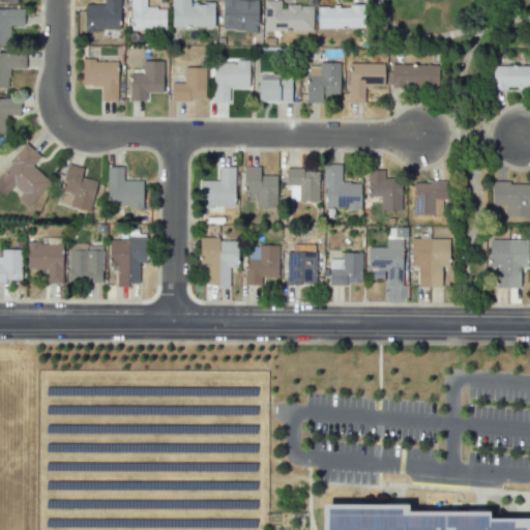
[(84,4),(84,30),(118,31),(118,0),(102,0),(104,4),(84,4)]
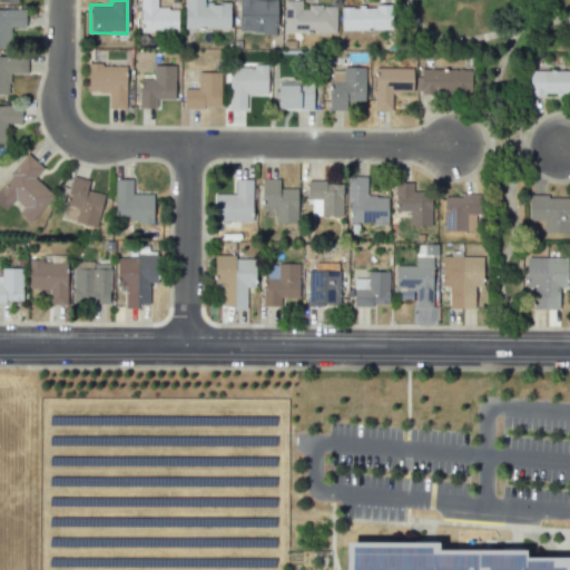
[(139,0),(140,32),(177,32),(177,8),(157,8),(156,0),(139,0)]
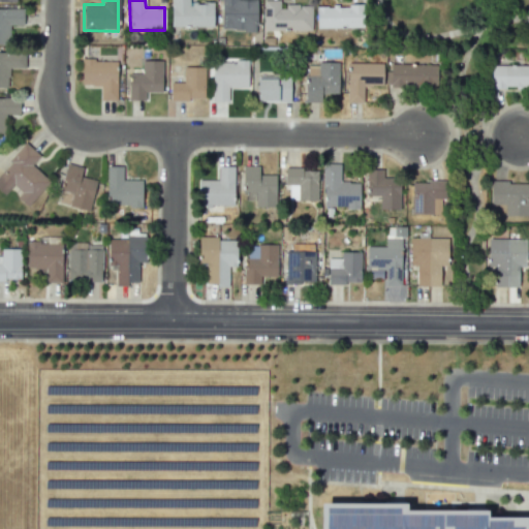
[(170,0),(170,26),(213,26),(213,3),(189,3),(188,0),(170,0)]
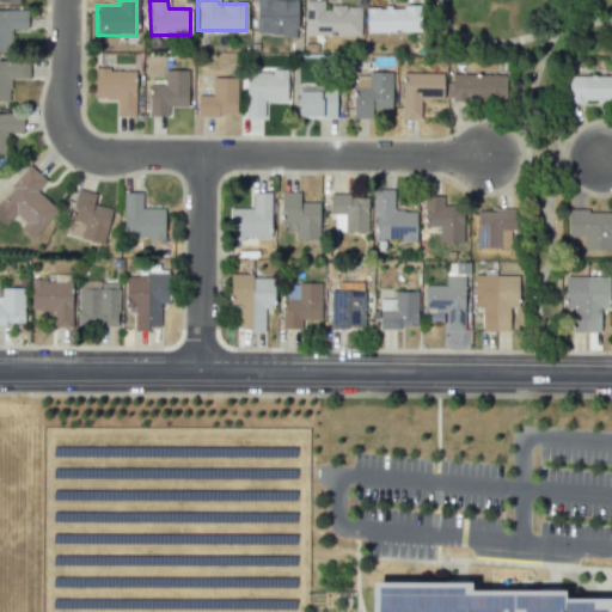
[(255,0),(256,35),(297,36),(295,0),(255,0)]
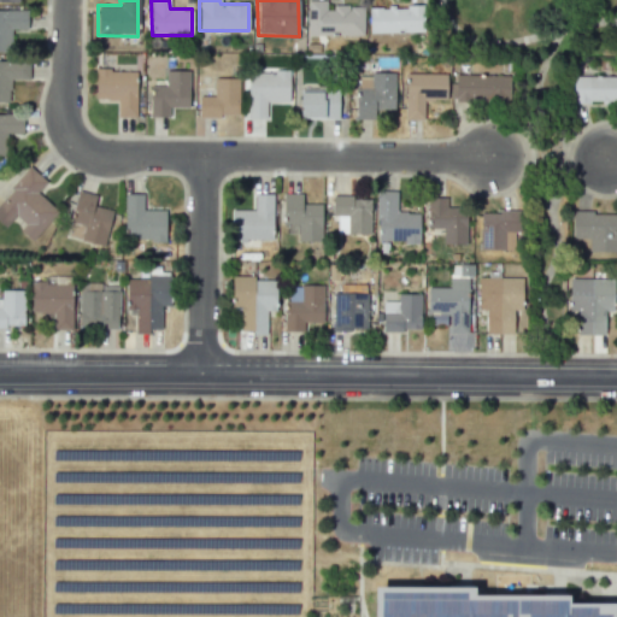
[(305,0),(306,36),(363,35),(363,6),(325,7),(324,0),(305,0)]
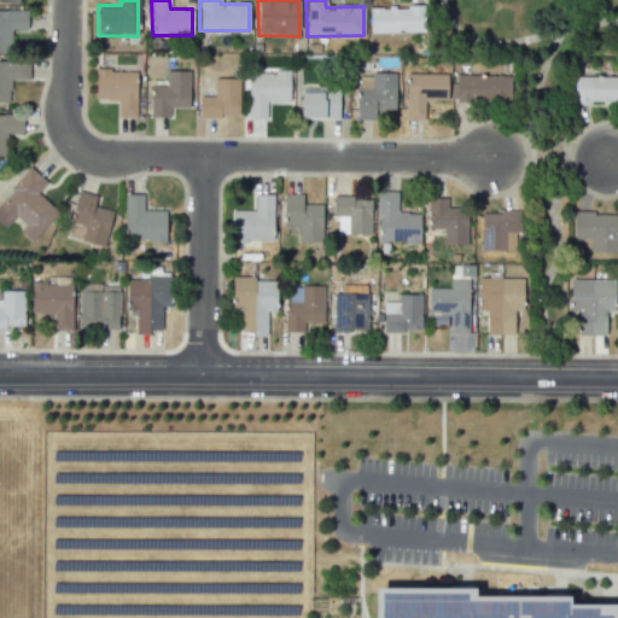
[(424,6),(369,7),(369,34),(425,31),(424,6)]
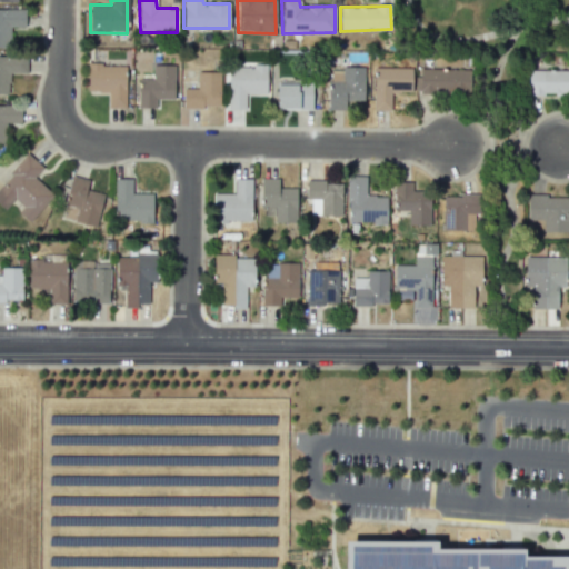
[(0,9),(0,47),(10,48),(9,27),(25,27),(25,9),(0,9)]
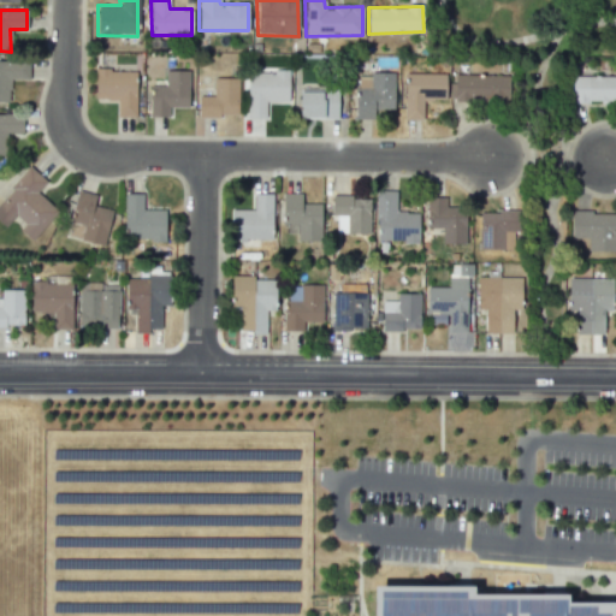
[(29,80),(29,61),(0,60),(0,101),(9,102),(10,80),(29,80)]
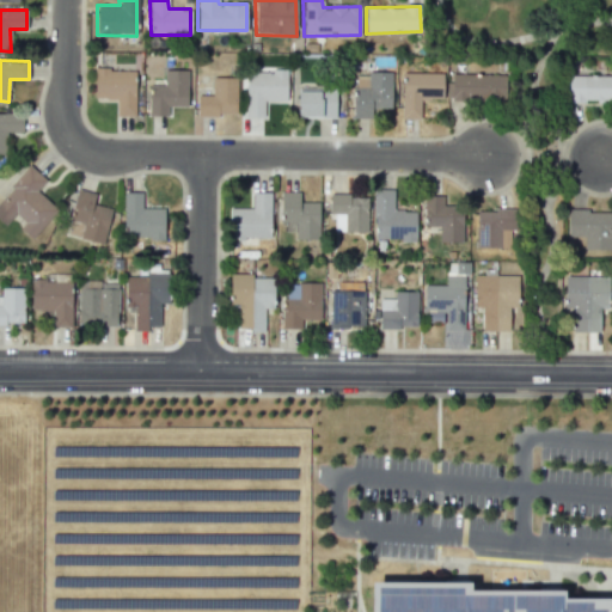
[(116,116),(134,116),(135,69),(95,69),(95,99),(116,99),(116,116)]
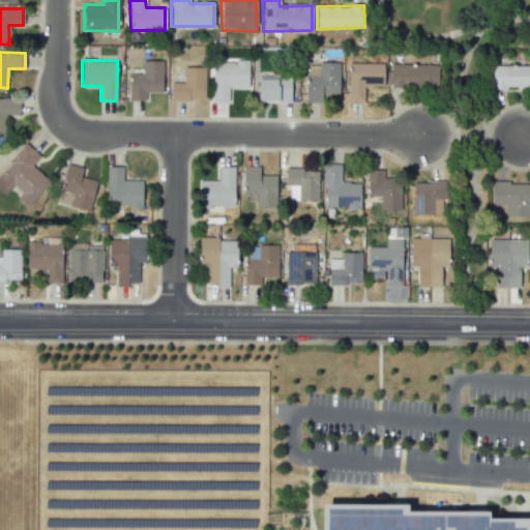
[(127,100),(145,100),(145,92),(162,92),(162,61),(142,60),(141,75),(128,75),(127,100)]
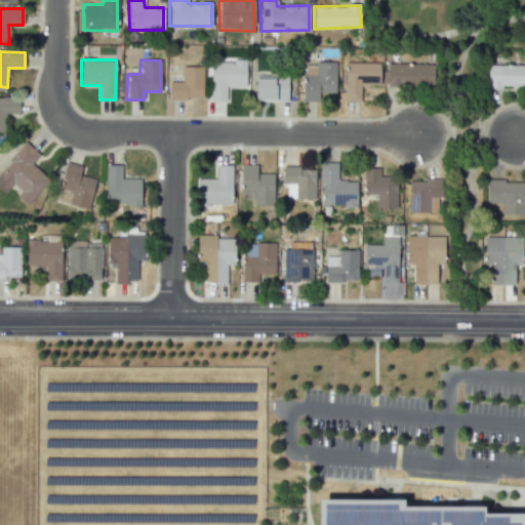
[(245,87),(246,62),(211,61),(210,101),(226,101),(226,87),(245,87)]
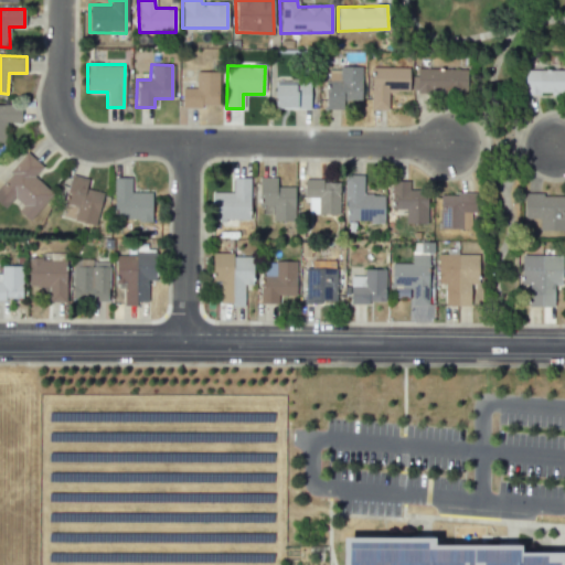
[(326,109),(342,109),(342,100),(361,100),(361,66),(338,66),(338,70),(327,70),(326,109)]
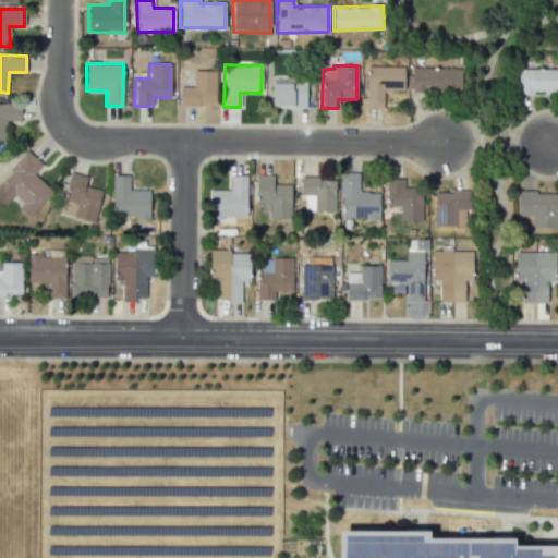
[(365,108),(383,109),(384,91),(402,91),(403,67),(366,67),(365,108)]
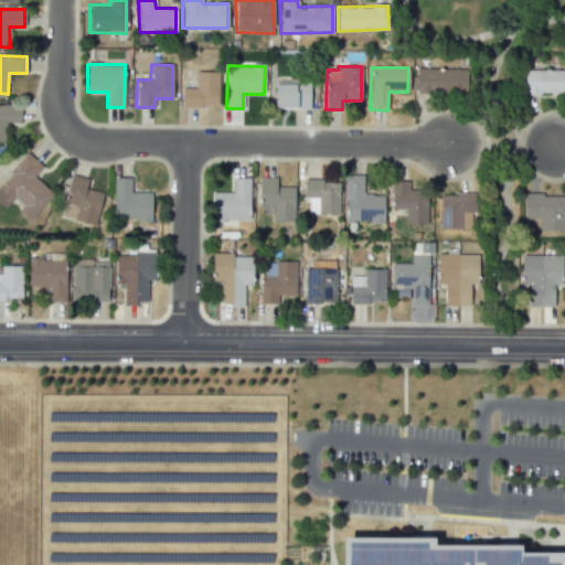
[(466,68),(414,68),(414,94),(466,95),(466,68)]
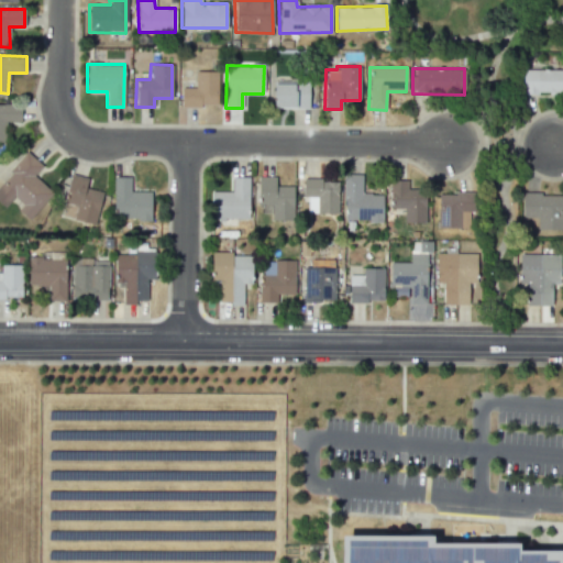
[(562,69),(522,68),(521,92),(562,94),(562,69)]
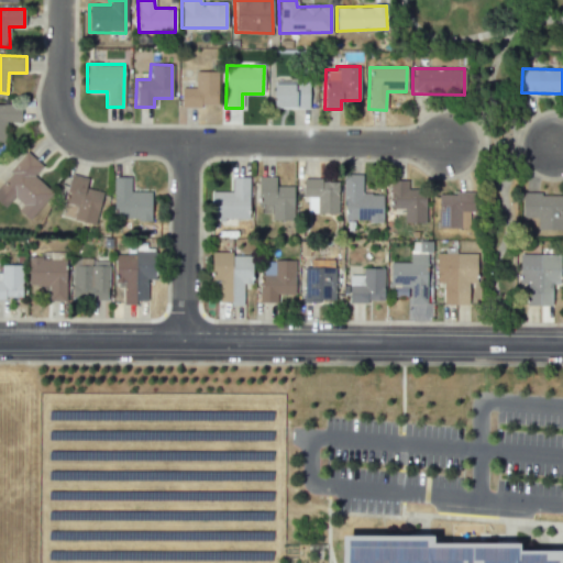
[(181,87),(180,106),(217,107),(218,72),(195,70),(195,87),(181,87)]
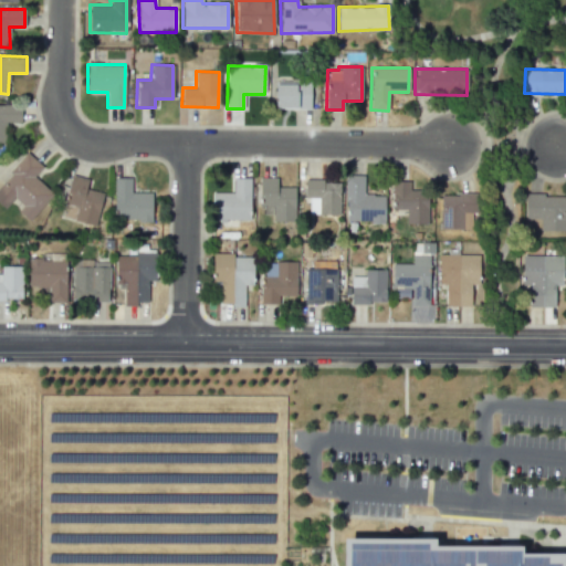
[(274,108),(310,109),(311,84),(274,83),(274,108)]
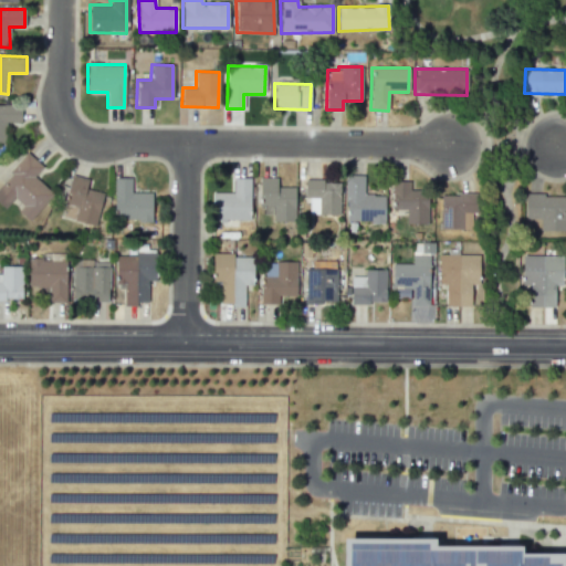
[(20,123),(20,105),(0,104),(0,143),(4,143),(4,122),(20,123)]
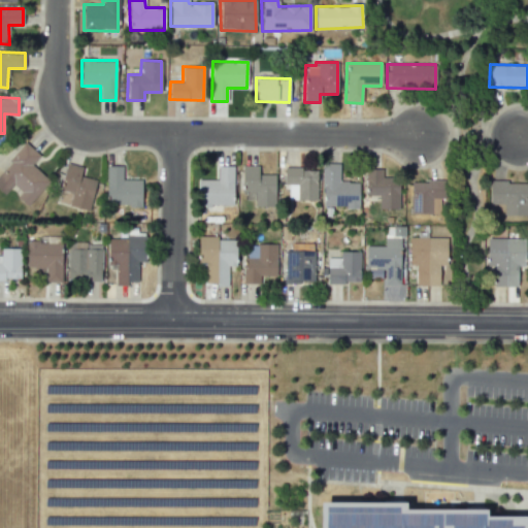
[(26,206),(50,182),(31,164),(39,156),(26,143),(0,170),(0,191),(4,195),(13,185),(21,192),(17,197),(26,206)]
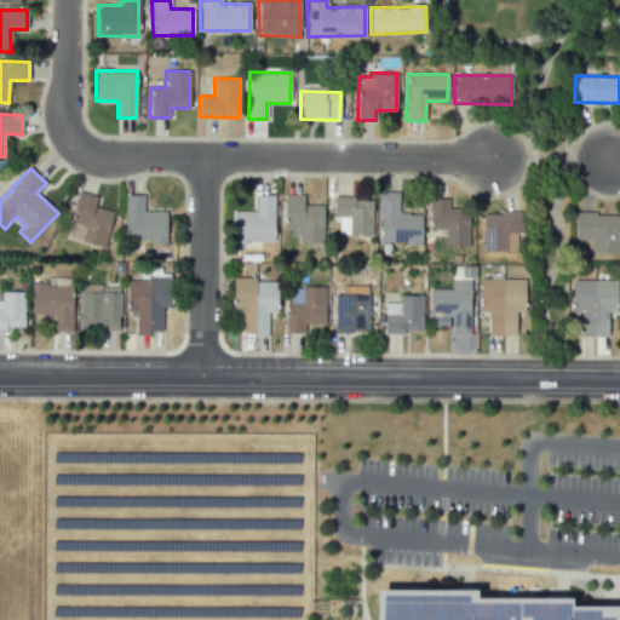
[(105,246),(112,211),(93,207),(96,195),(76,191),(68,239),(105,246)]
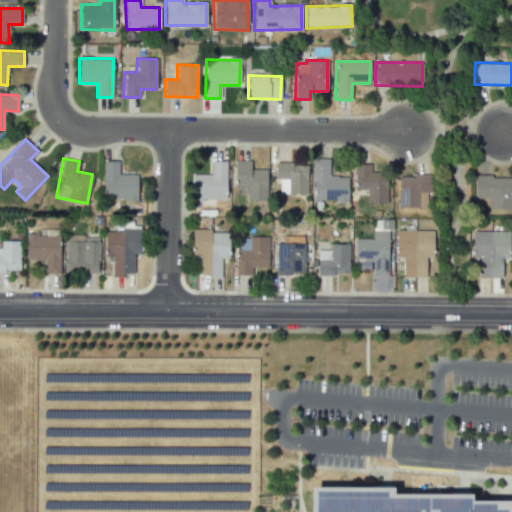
[(329,158),(313,158),(312,200),(347,201),(347,176),(329,176),(329,158)]
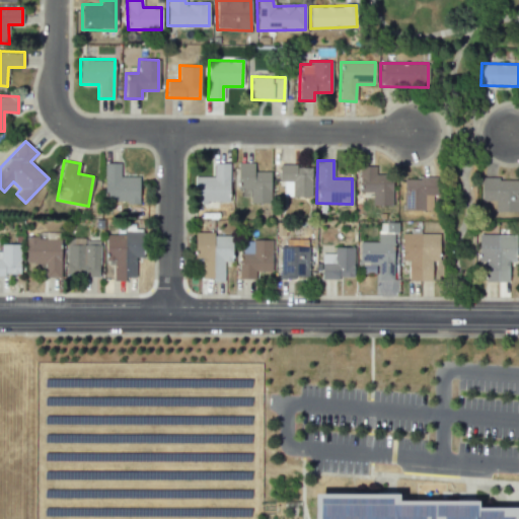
[(270,204),(271,172),(253,171),(253,163),(238,162),(238,197),(250,197),(249,203),(270,204)]
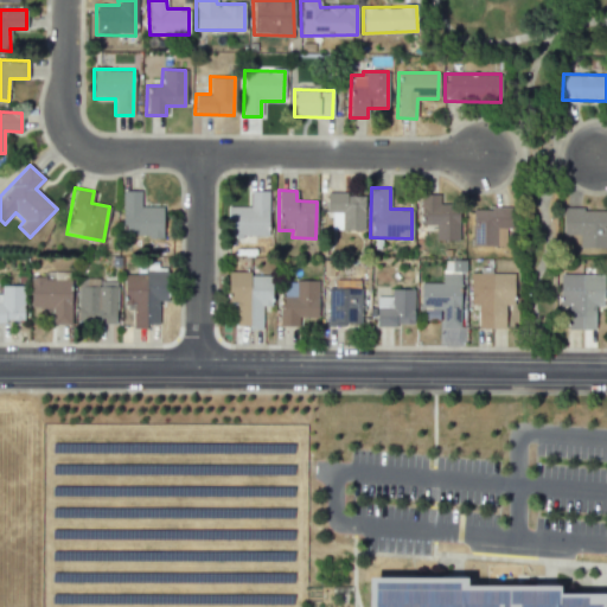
[(140,191),(122,191),(121,236),(163,237),(163,206),(140,206),(140,191)]
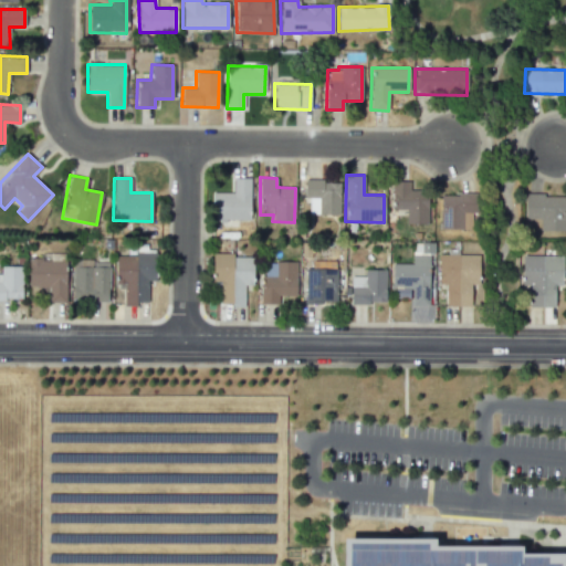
[(250,178),(232,178),(232,192),(212,192),(212,220),(250,220),(250,178)]
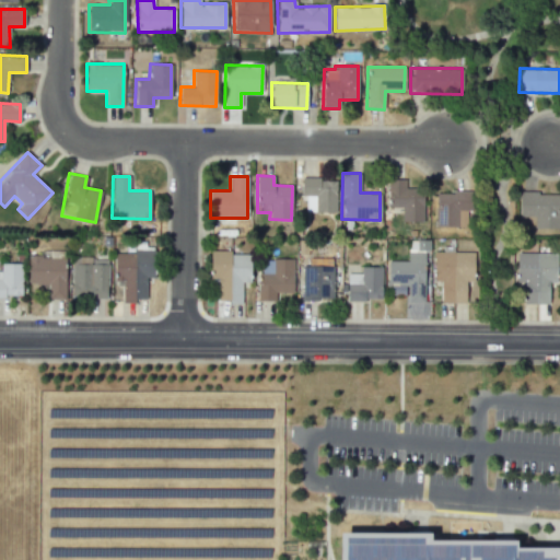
[(305,212),(336,212),(337,179),(301,178),(301,196),(305,196),(305,212)]
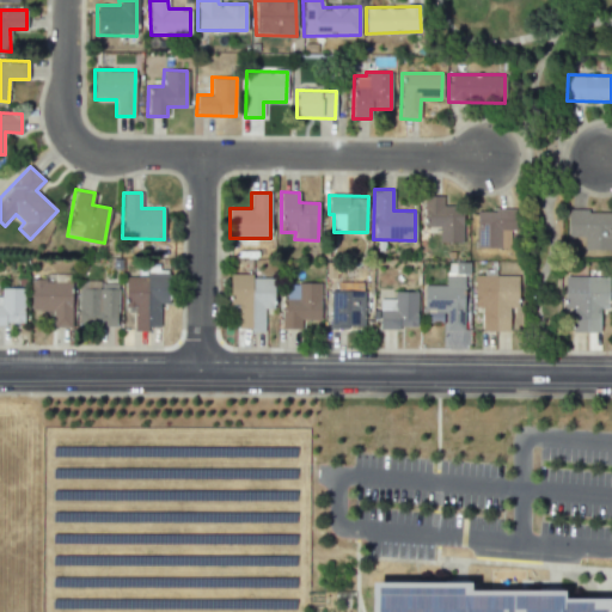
[(439,243),(463,242),(461,203),(446,203),(446,195),(423,196),(423,226),(439,226),(439,243)]
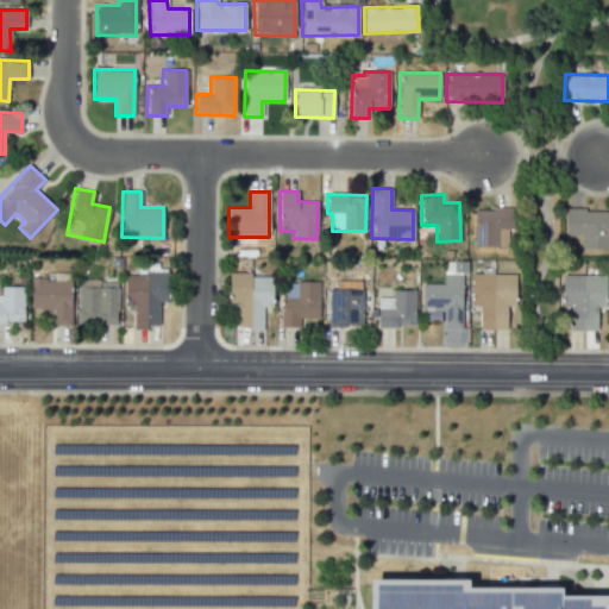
[(475,208),(473,246),(512,248),(512,209),(475,208)]
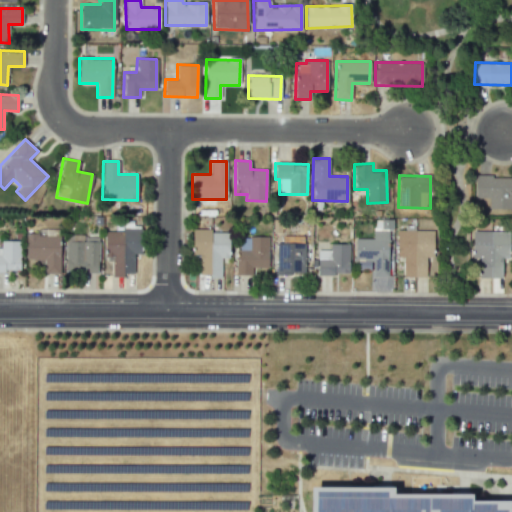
[(474,198),(489,198),(489,208),(511,208),(511,192),(510,193),(510,176),(474,176),(474,198)]
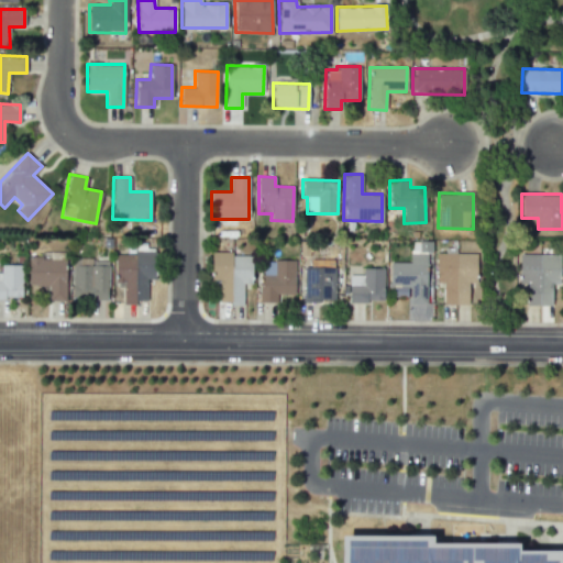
[(114,255),(114,283),(123,283),(123,302),(147,302),(147,279),(154,279),(154,250),(135,250),(135,255),(114,255)]
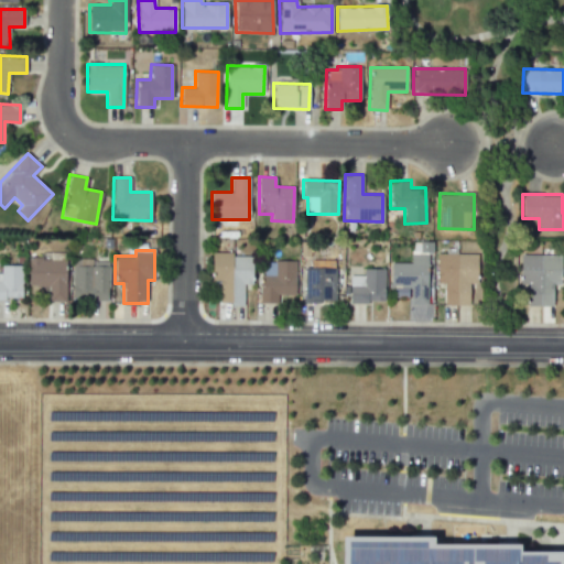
[(219,304),(242,304),(243,284),(251,284),(252,255),(210,253),(210,280),(219,280),(219,304)]
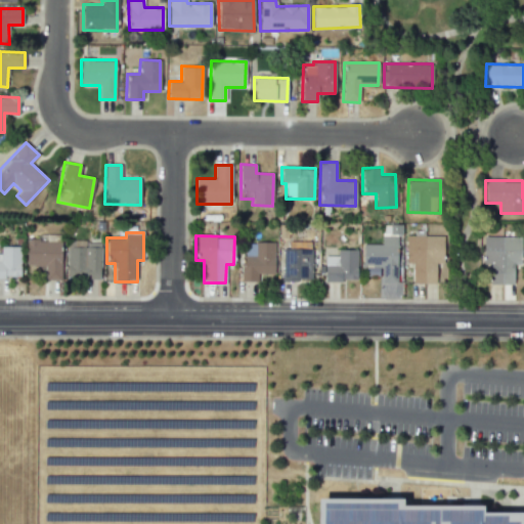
[(399,236),(381,235),(381,245),(363,244),(362,266),(367,266),(367,268),(382,269),(381,282),(397,282),(399,236)]
